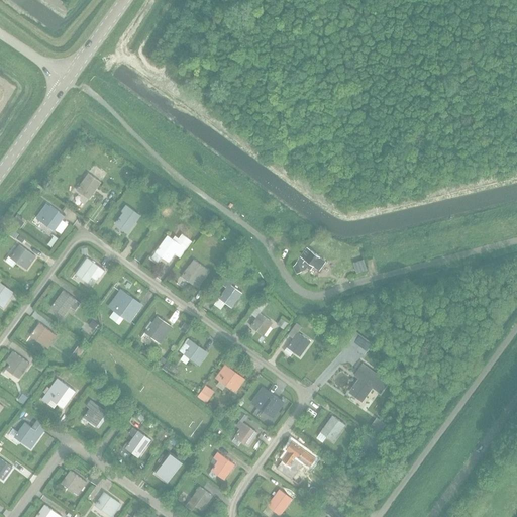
[(88,173),(76,189),(89,199),(101,182),(88,173)]
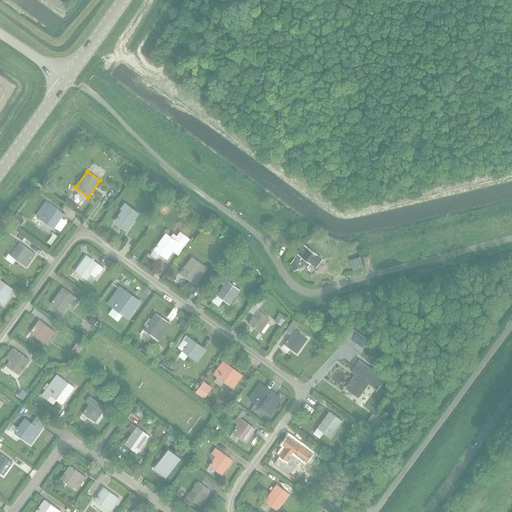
[(51,205),(41,220),(53,228),(64,214),(51,205)]
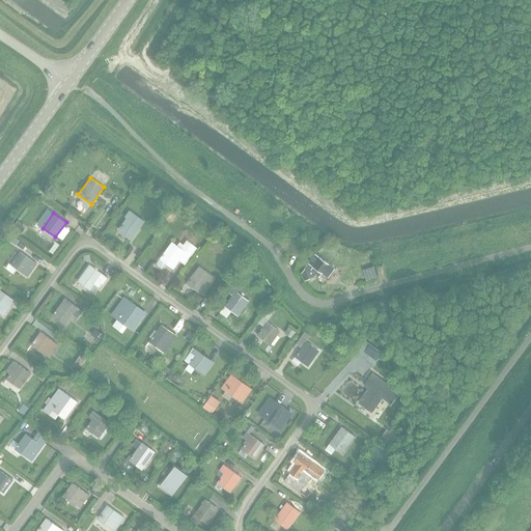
[(132,213),(119,229),(132,239),(144,222),(132,213)]
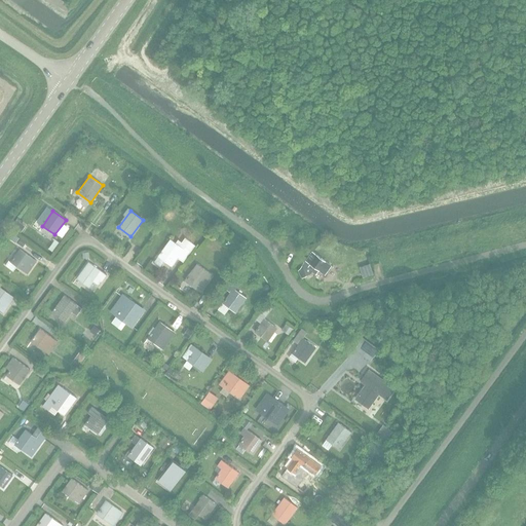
[(11,226),(21,233),(25,226),(22,224),(24,222),(17,218),(15,220),(11,226)]
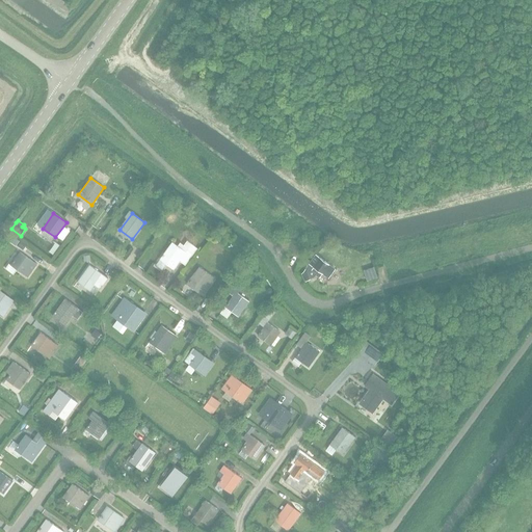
[(21,241),(18,245),(23,249),(26,244),(21,241)]
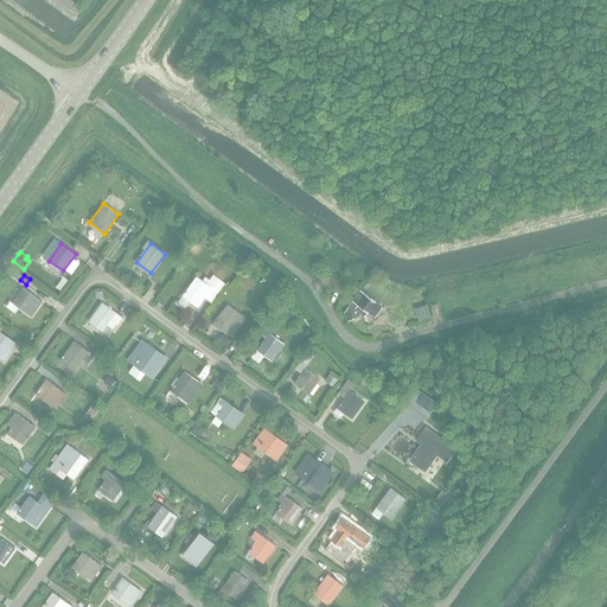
[(183,296),(197,307),(209,292),(216,298),(225,283),(215,275),(210,281),(206,279),(203,281),(197,276),(183,296)]
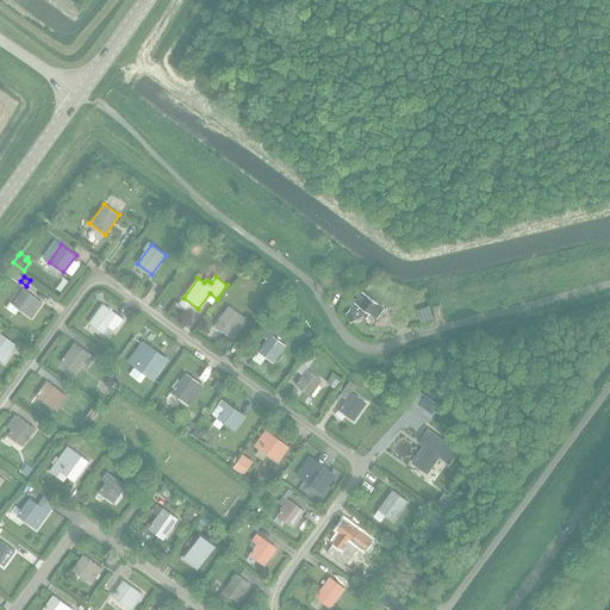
[(23,290),(12,304),(26,315),(37,300),(23,290)]
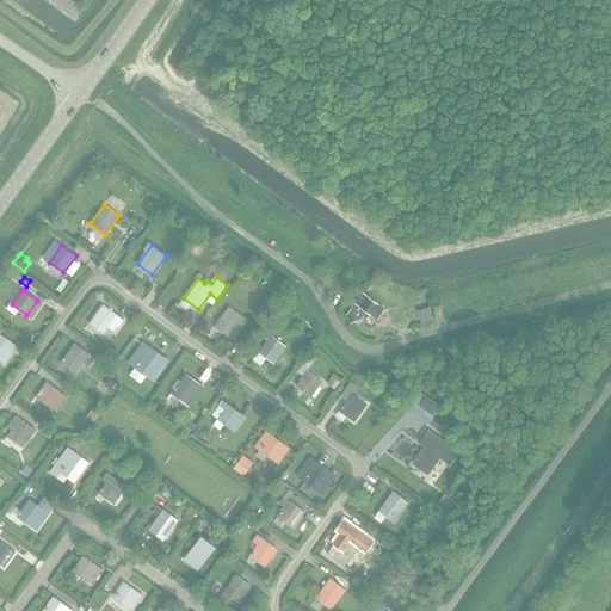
[(363,316),(365,318),(369,312),(375,316),(382,307),(362,291),(345,313),(350,323),(363,316)]
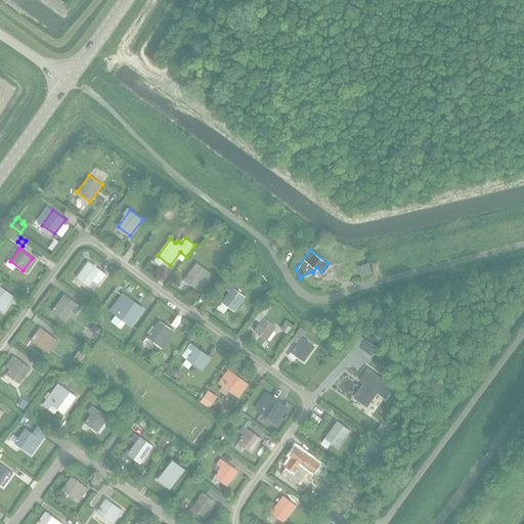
[(213,274),(210,272),(197,263),(184,279),(198,289),(205,278),(208,280),(213,274)]
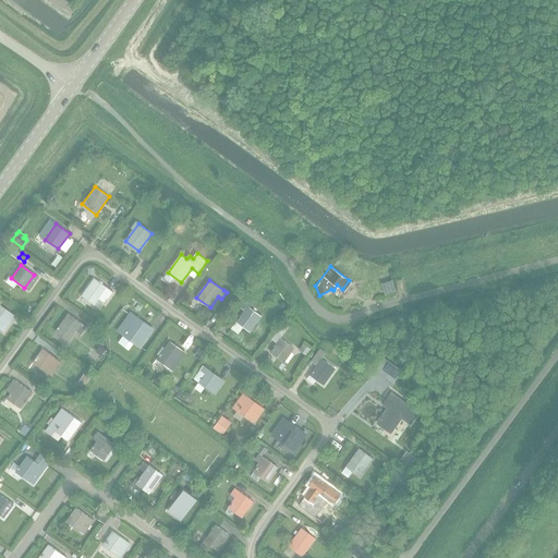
[(392,280),(381,282),(379,283),(380,286),(383,286),(383,289),(393,286),(392,280)]
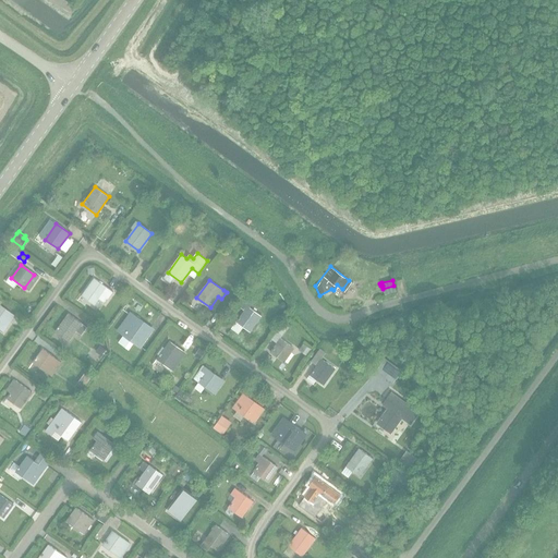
[(111,295),(106,292),(92,281),(79,299),(93,310),(97,303),(102,307),(111,295)]
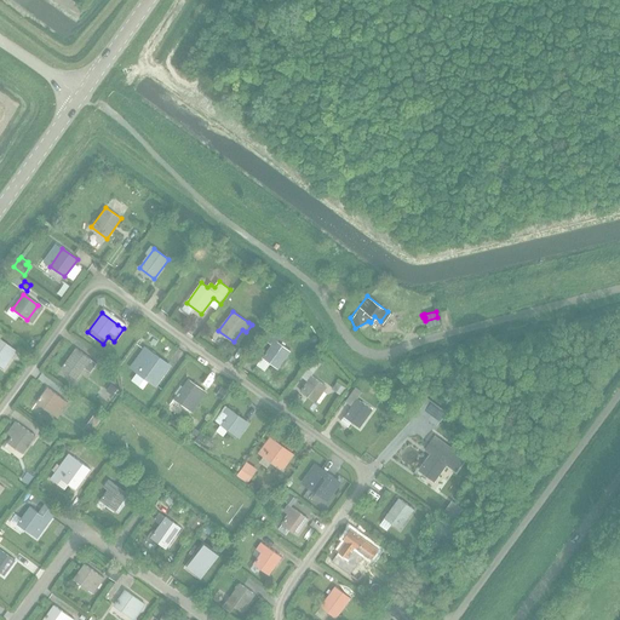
[(291,350),(277,340),(281,336),(271,329),(264,339),(271,344),(270,346),(263,357),(277,368),(291,350)]
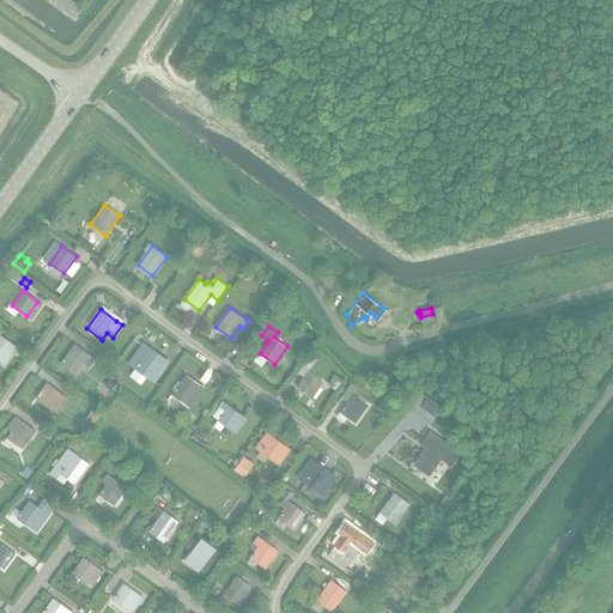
[(16,346),(12,344),(0,334),(0,360),(5,354),(8,357),(16,346)]
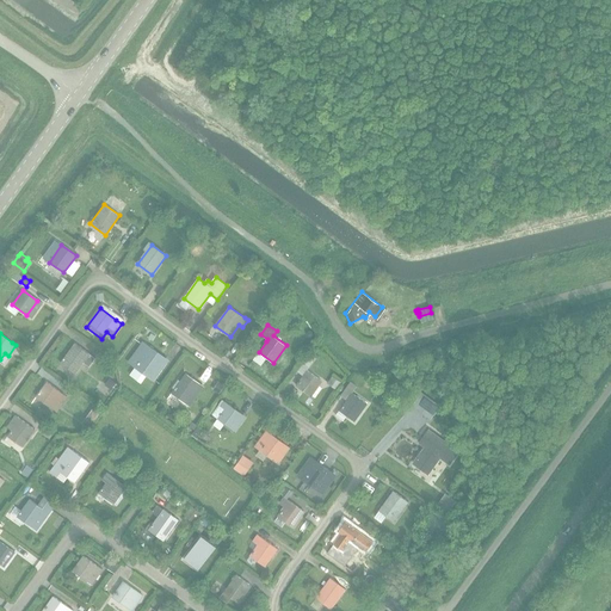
[(75,343),(61,363),(76,374),(81,368),(87,371),(97,358),(91,353),(75,343)]
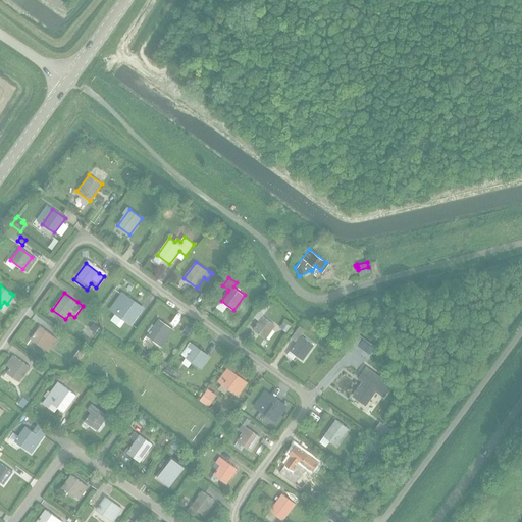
[(127,297),(115,314),(128,323),(141,306),(127,297)]
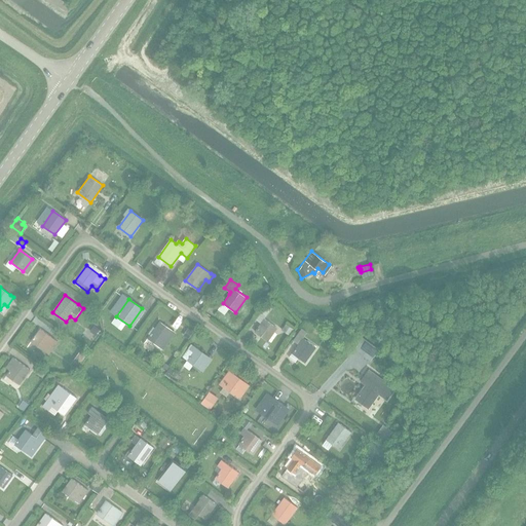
[(179,323),(183,315),(178,311),(173,318),(179,323)]
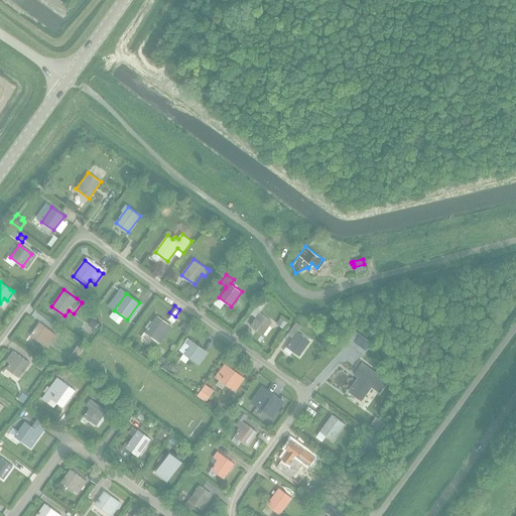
[(259,312),(250,325),(263,335),(272,321),(259,312)]
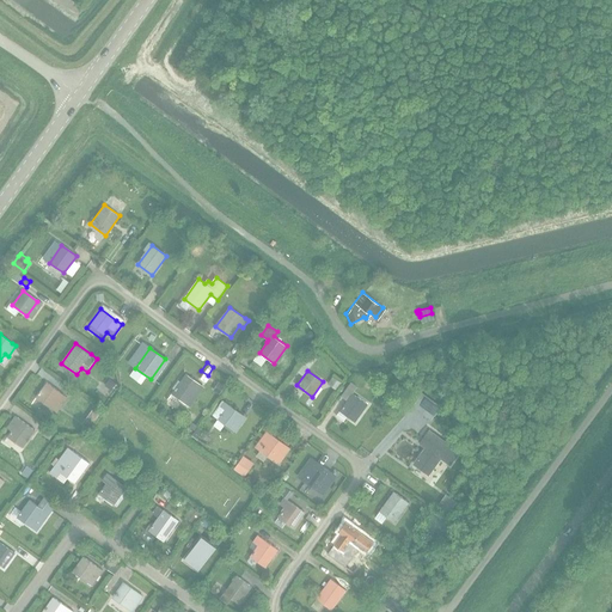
[(187,373),(171,393),(187,404),(201,384),(187,373)]
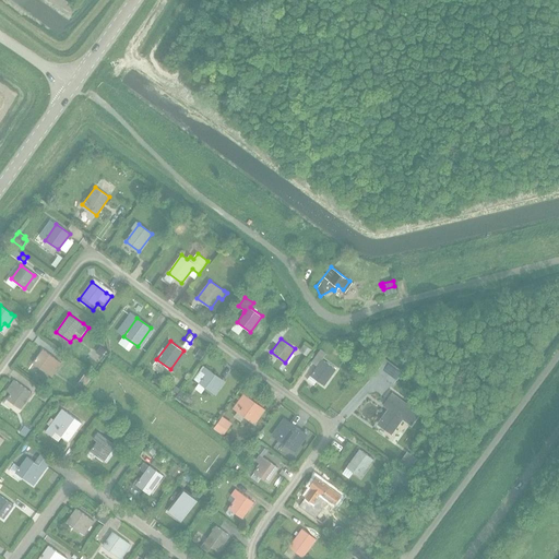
[(298,351),(307,357),(312,349),(304,343),(298,351)]
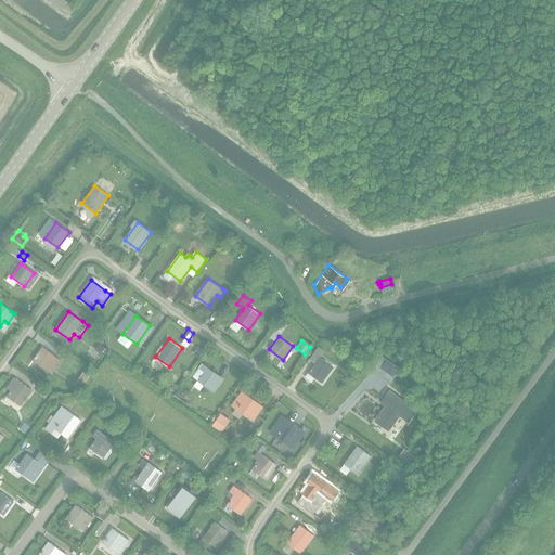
[(99,343),(94,349),(100,352),(104,347),(99,343)]
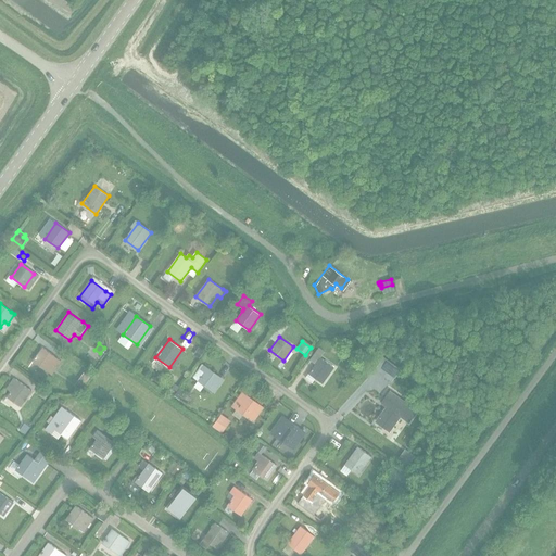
[(204,351),(199,346),(193,354),(199,358),(204,351)]
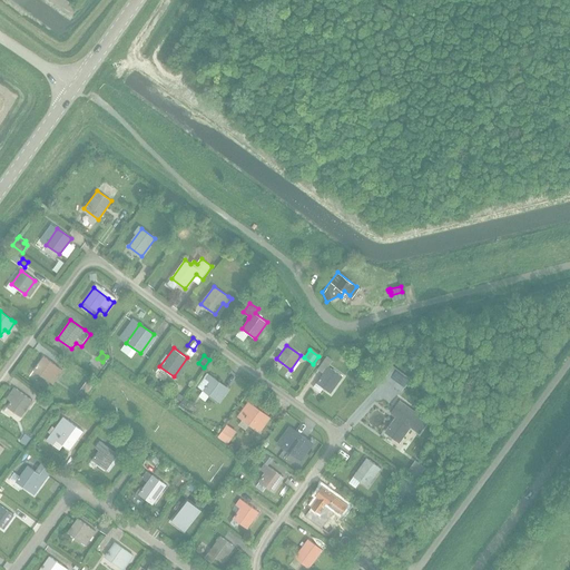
[(43,356),(35,370),(48,380),(58,366),(43,356)]
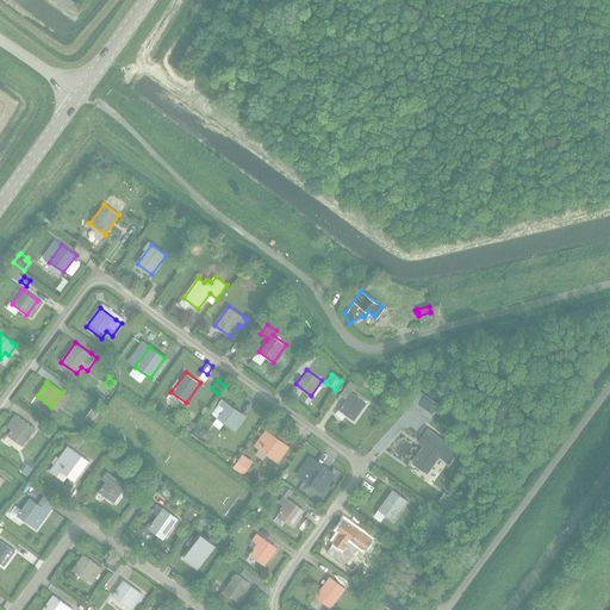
[(385,381),(378,391),(386,398),(394,387),(385,381)]
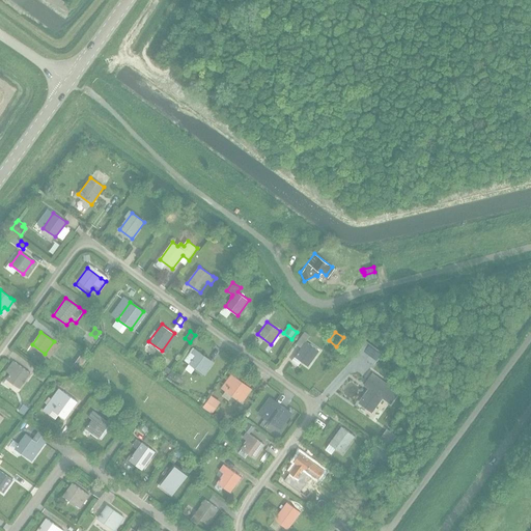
[(306,341),(295,357),(308,366),(318,351),(306,341)]
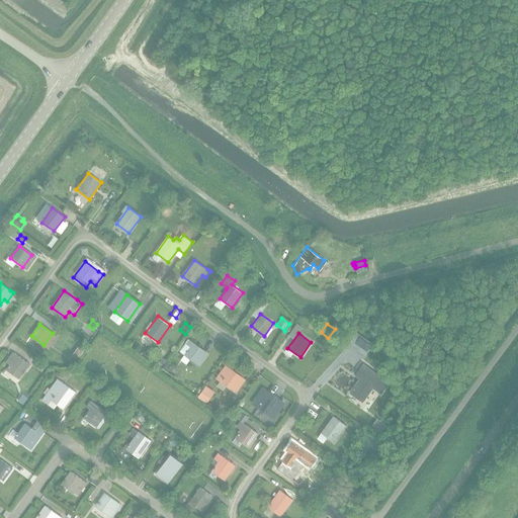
[(186,364),(189,359),(196,364),(205,351),(189,340),(186,344),(185,343),(179,351),(184,355),(180,360),(186,364)]
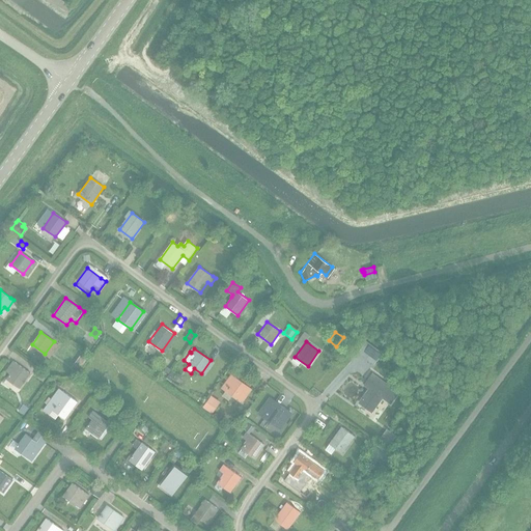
[(376,348),(368,361),(373,365),(383,353),(376,348)]
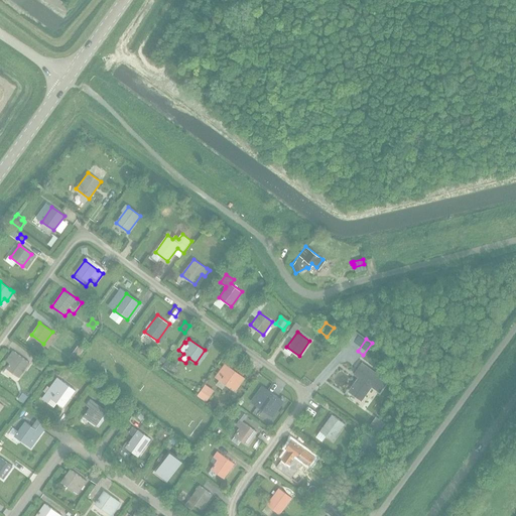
[(19,377),(29,362),(13,350),(8,357),(12,360),(6,368),(19,377)]
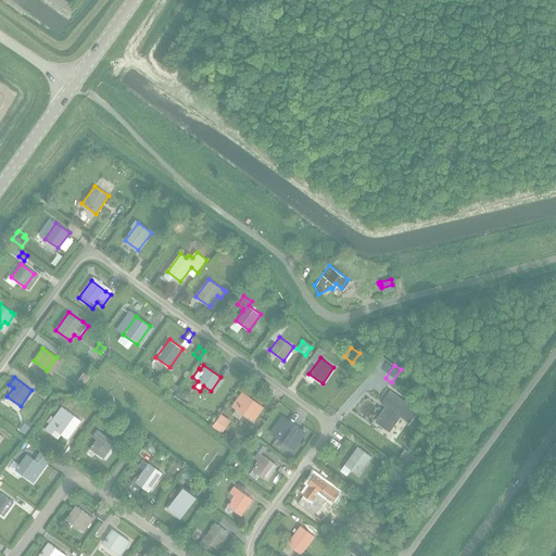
[(64,379),(60,384),(66,390),(66,389),(68,391),(72,387),(70,386),(71,383),(64,379)]
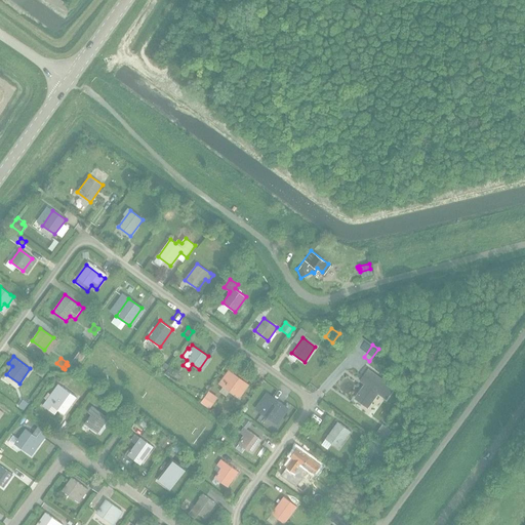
[(406,373),(399,364),(394,368),(396,371),(401,377),(406,373)]
